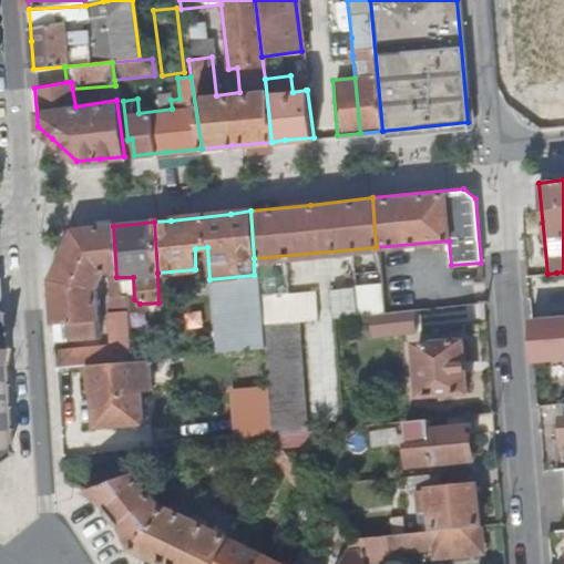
[(67,318),(68,337),(96,334),(93,287),(101,274),(109,273),(110,295),(106,295),(110,352),(103,352),(103,346),(53,351),(54,366),(88,362),(127,359),(124,294),(116,294),(116,277),(113,226),(74,231),(49,277),(51,319),(67,318)]
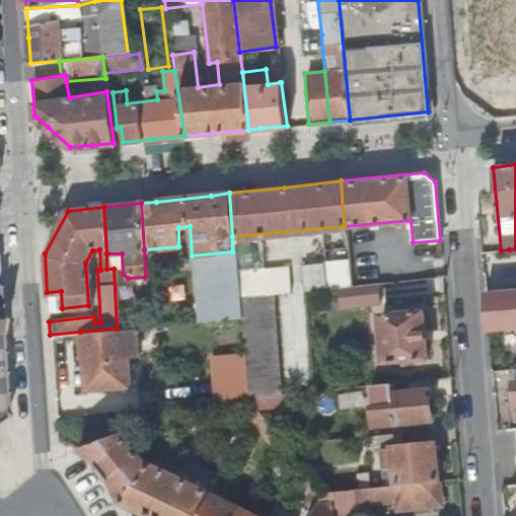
[(302,289),(324,287),(322,262),(301,264),(302,289)]
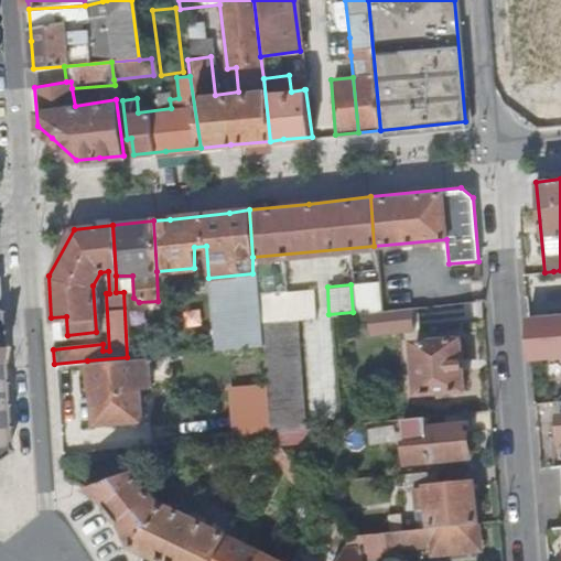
[(256,319),(289,316),(309,314),(306,288),(254,292),(256,319)]
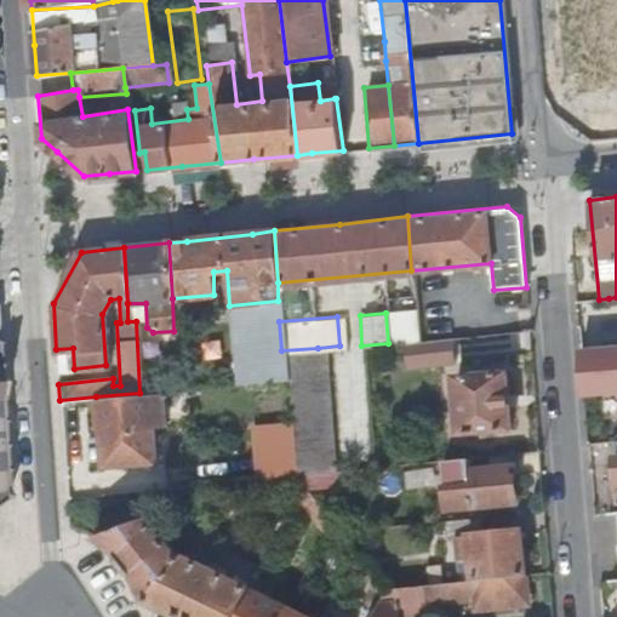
[(449,338),(399,342),(401,365),(451,360),(449,338)]
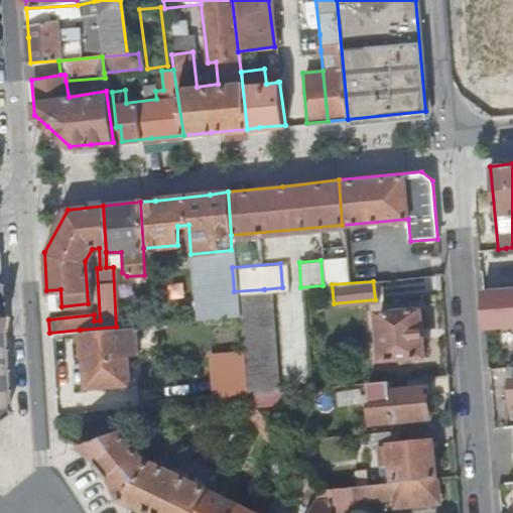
[(512,282),(484,283),(485,325),(512,324),(512,282)]
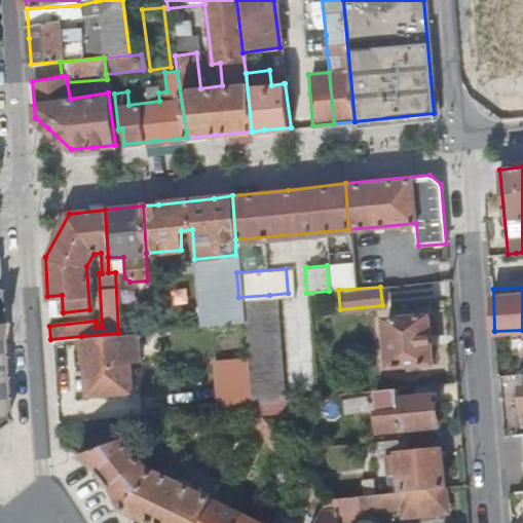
[(49,313),(63,312),(62,295),(47,296),(49,313)]
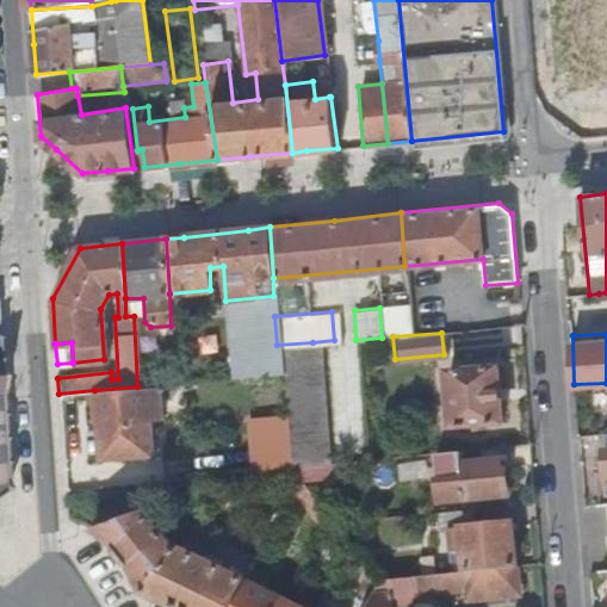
[(289,465),(322,463),(313,342),(277,345),(278,372),(285,466),(289,465)]
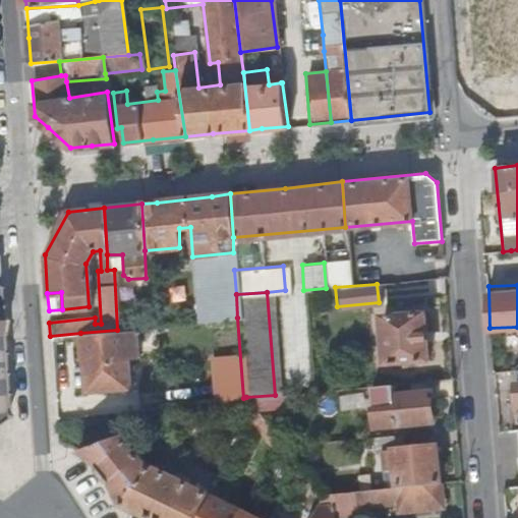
[(203,321),(218,320),(215,293),(199,294),(203,321)]
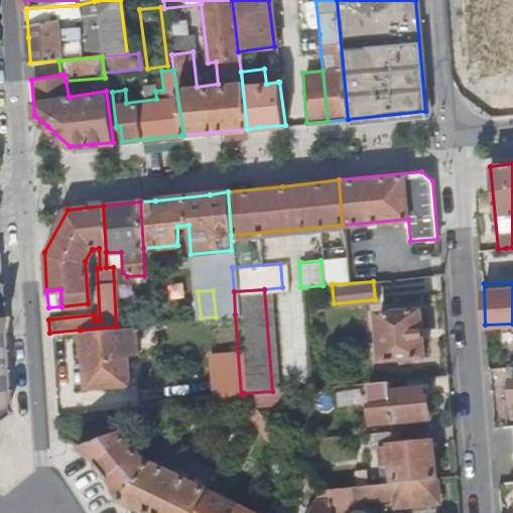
[(418,307),(379,310),(383,358),(423,354),(418,307)]
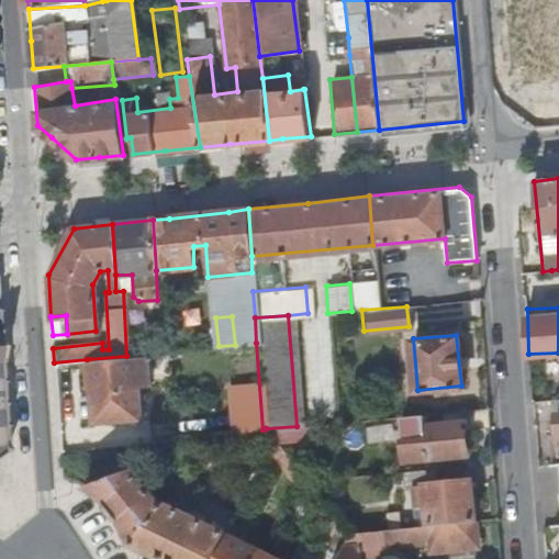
[(148,384),(146,354),(126,356),(87,359),(89,390),(93,390),(97,424),(142,420),(140,402),(134,402),(133,386),(148,384)]
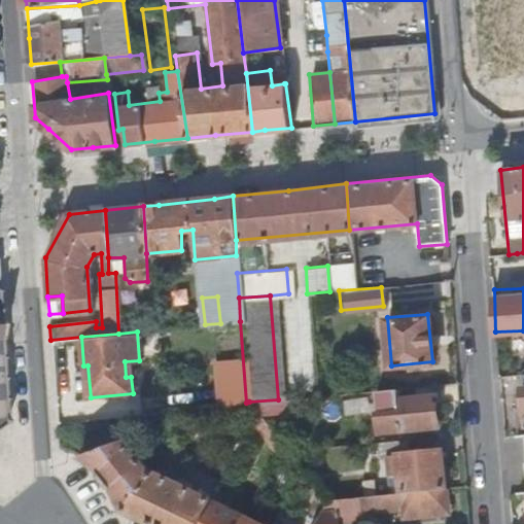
[(398,398),(438,395),(458,393),(457,382),(397,387),(398,398)]
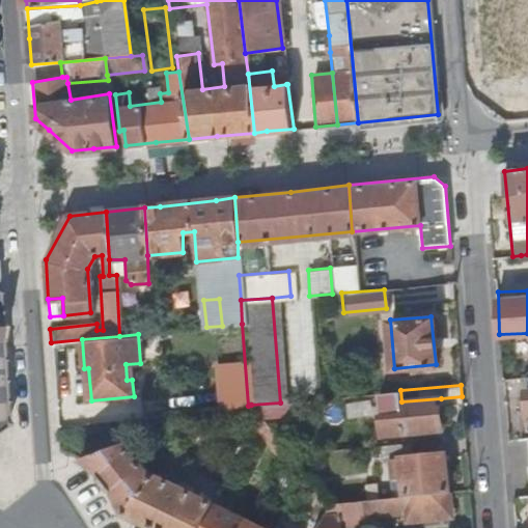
[(444,427),(441,398),(401,401),(391,403),(392,416),(383,417),(384,433),(444,427)]
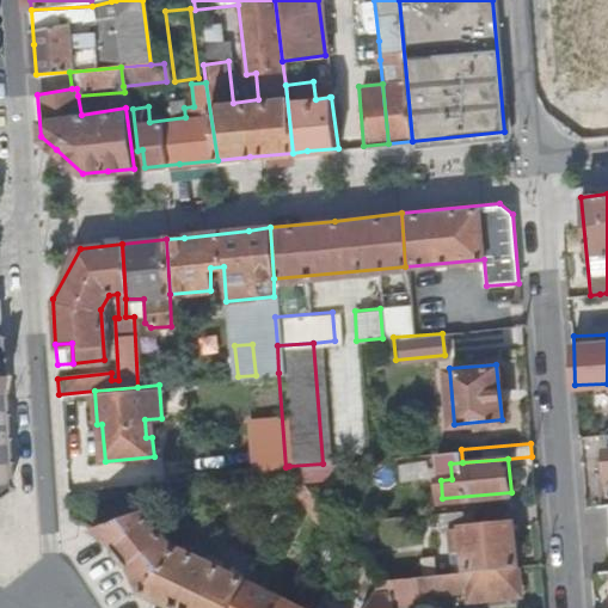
[(450,527),(453,551),(468,550),(470,570),(517,565),(519,564),(514,521),(476,523),(474,509),(438,513),(440,527),(450,527)]
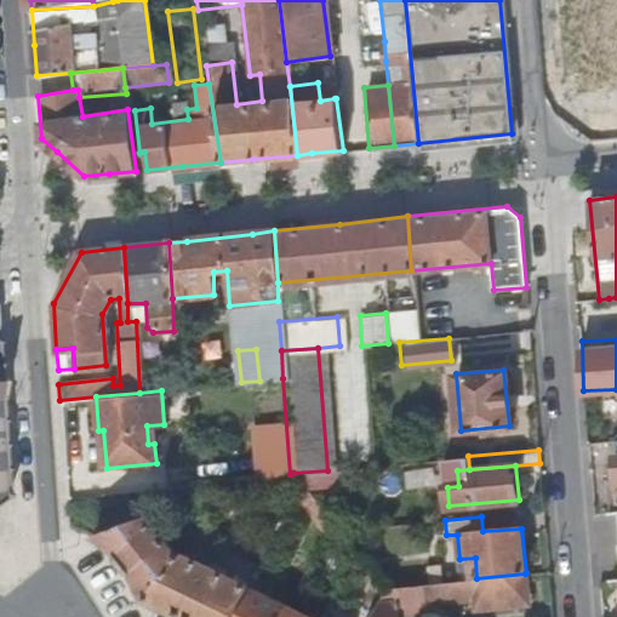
[(98,535),(91,536),(115,555),(146,601),(184,556),(181,555),(175,560),(148,518),(98,535)]
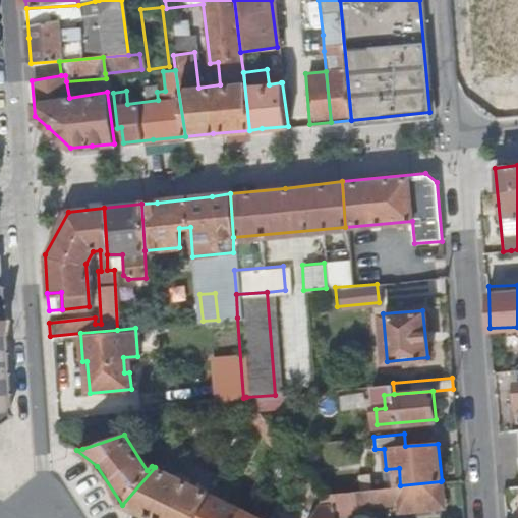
[(193,517),(206,494),(155,467),(122,505),(132,510),(147,517),(193,517)]
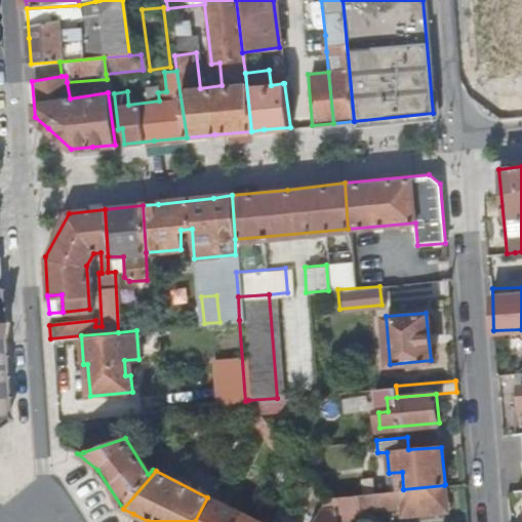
[(402,472),(389,473),(391,491),(403,489),(402,472)]
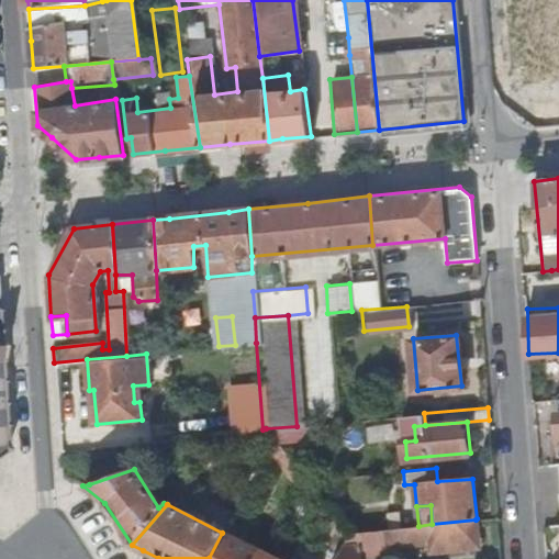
[(364,558),(366,558),(373,557),(390,555),(390,547),(433,541),(434,547),(477,543),(476,520),(432,524),(418,526),(344,535),(332,558),(364,558)]
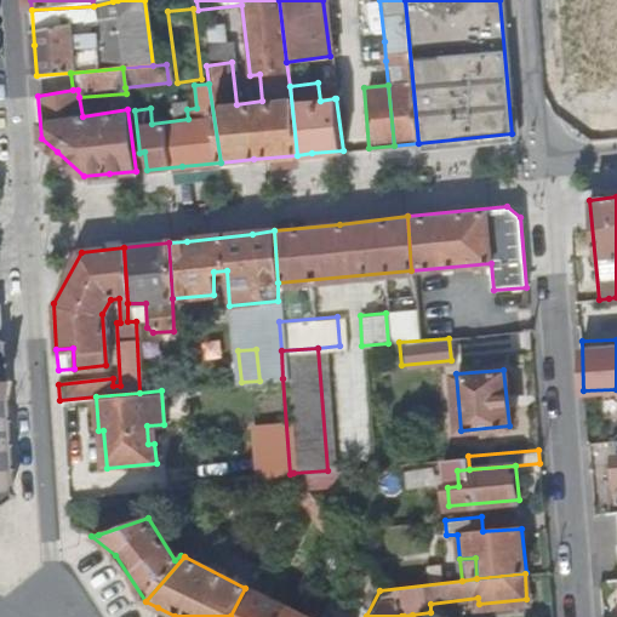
[(236,616),(278,616),(283,607),(251,590),(236,616)]
